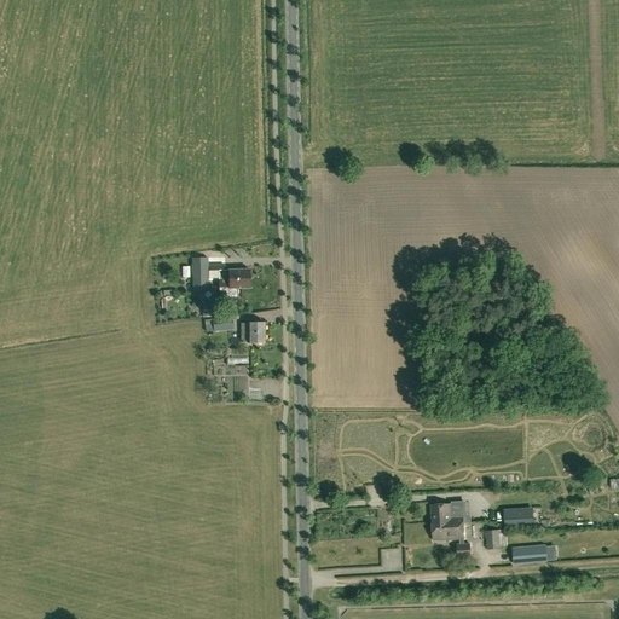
[(191,258),(191,289),(208,289),(208,278),(212,278),(212,271),(208,271),(207,258),(191,258)]
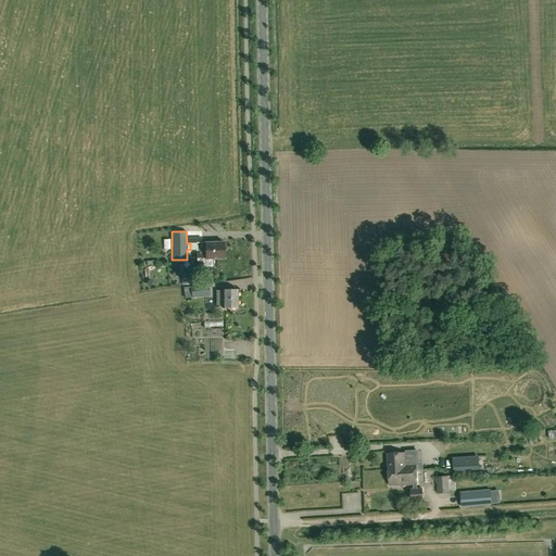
[(205,249),(205,260),(224,258),(224,242),(196,243),(197,250),(205,249)]
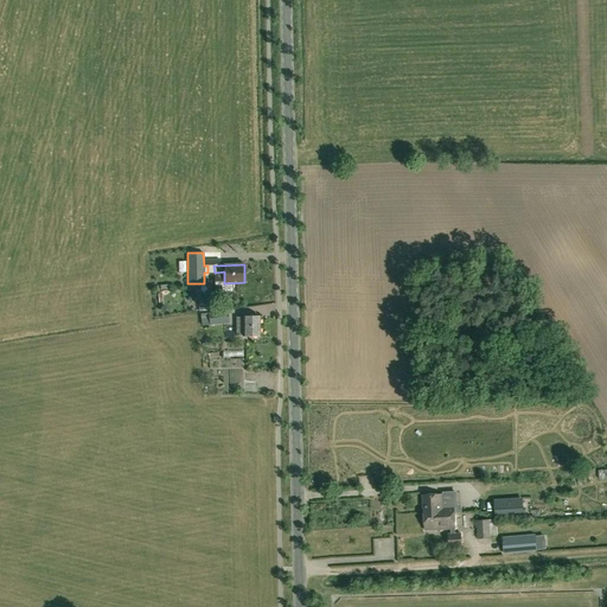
[(190,302),(196,294),(191,291),(185,300),(190,302)]
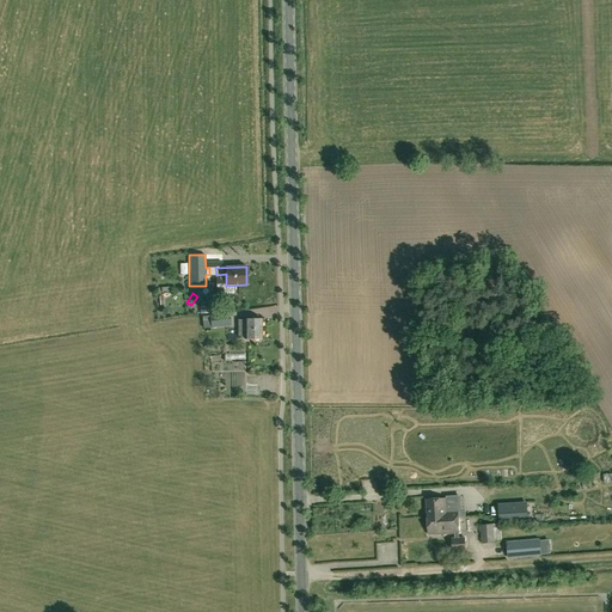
[(210,328),(231,326),(228,313),(209,314),(209,319),(201,320),(202,328),(210,328)]
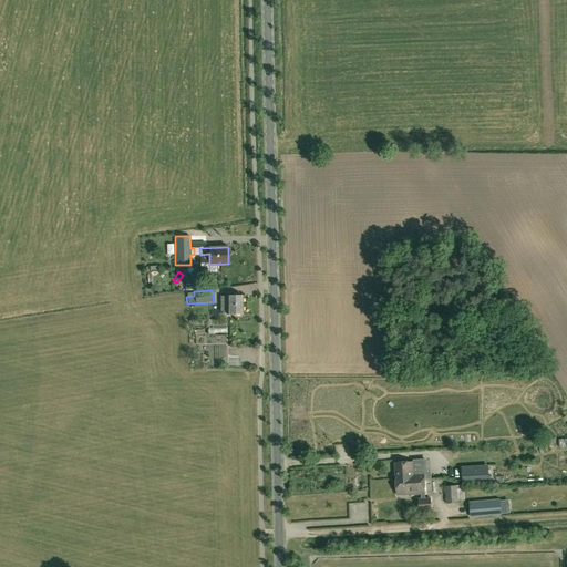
[(243,313),(241,296),(219,296),(220,313),(243,313)]
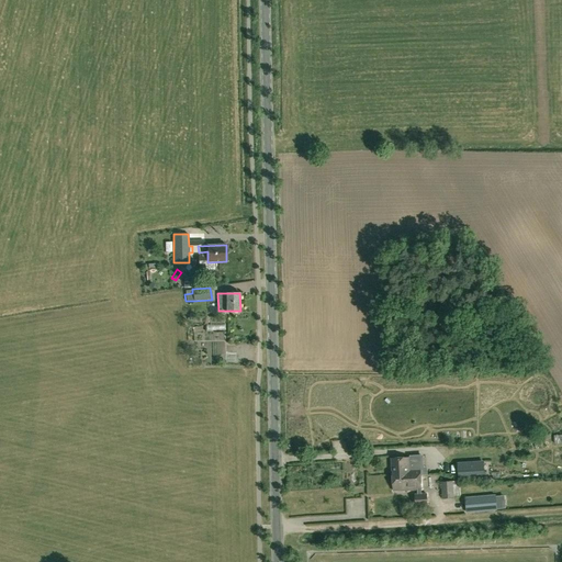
[(391,459),(392,474),(414,473),(414,475),(420,475),(420,468),(412,468),(411,458),(391,459)]
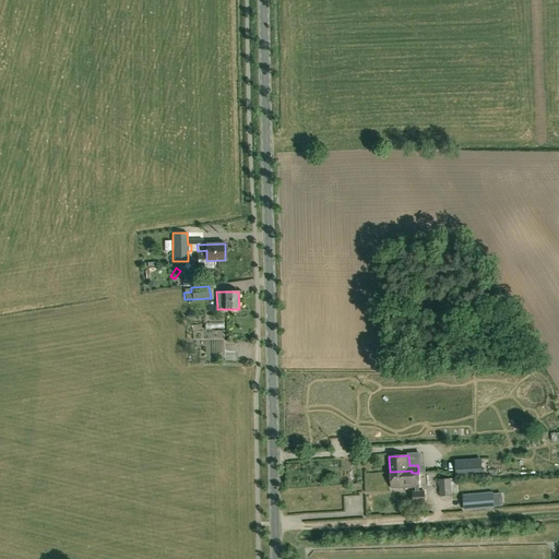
[(482,458),(454,460),(455,476),(483,475),(482,458)]
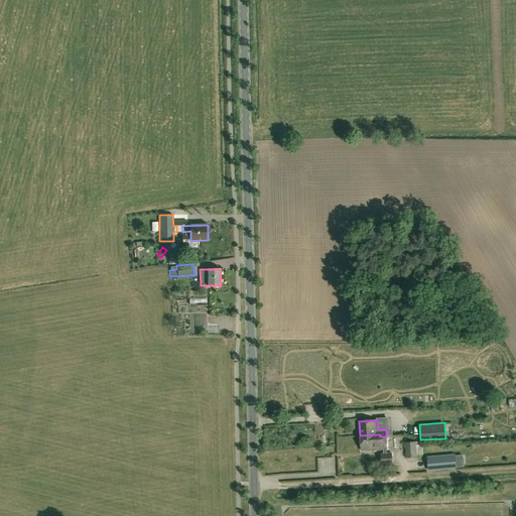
[(361,450),(387,449),(386,436),(380,436),(380,434),(360,435),(361,450)]
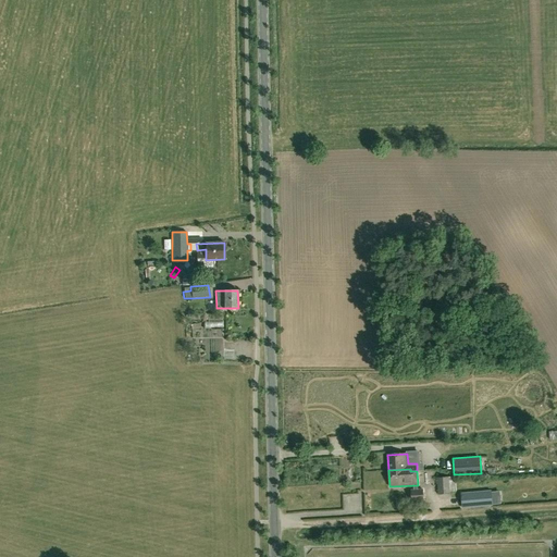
[(449,478),(436,479),(437,493),(438,494),(450,493),(449,478)]
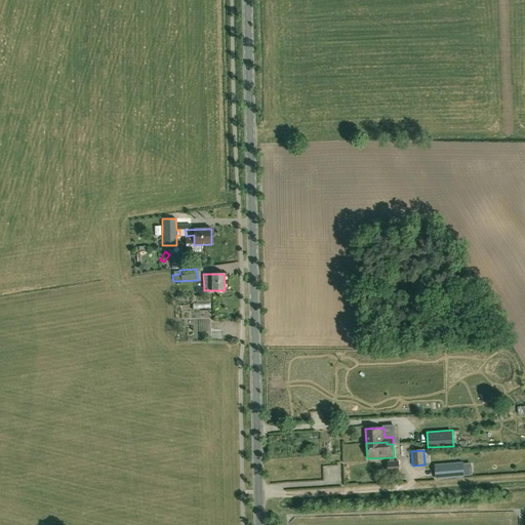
[(389,474),(401,473),(400,463),(389,465),(389,474)]
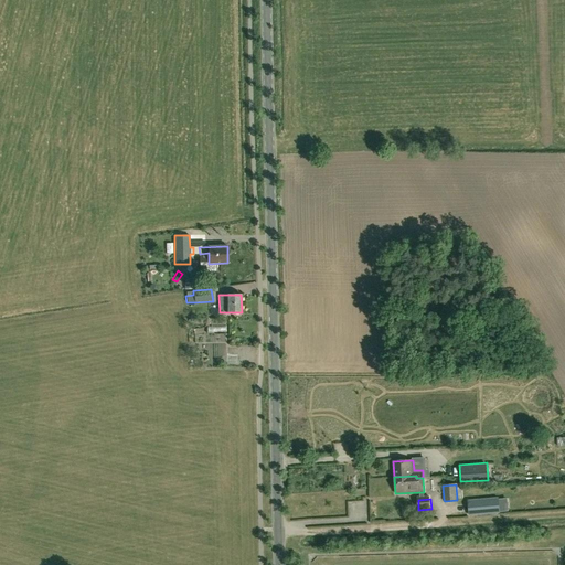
[(479,503),(466,504),(467,515),(480,514),(479,503)]
